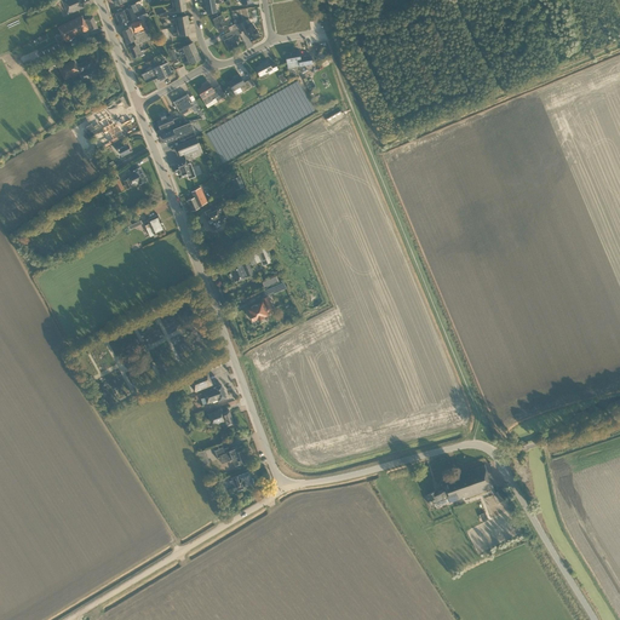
[(62,0),(67,11),(68,13),(84,7),(82,3),(87,0),(62,0)]
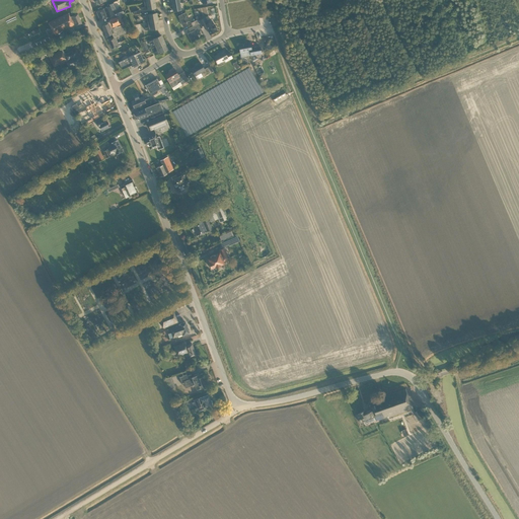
[(154,0),(144,2),(145,6),(141,7),(142,10),(155,7),(154,0)]
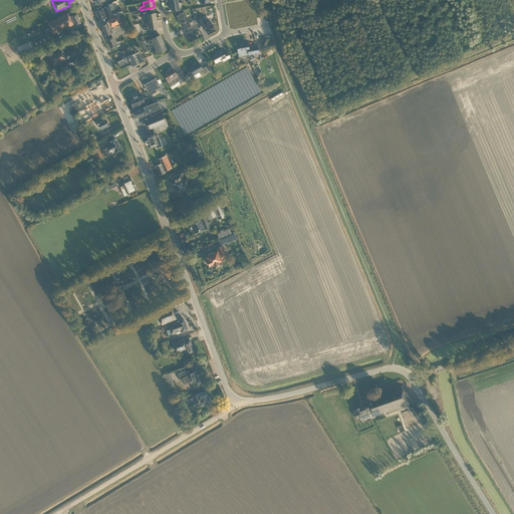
[(231,3),(234,22),(242,21),(239,2),(231,3)]
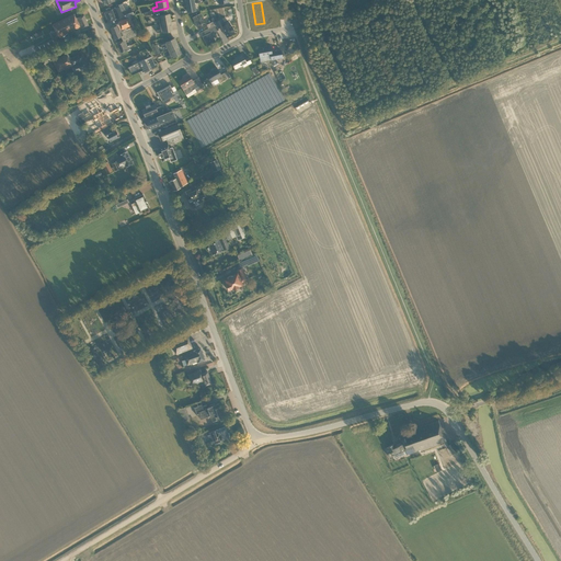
[(119,7),(104,12),(109,22),(115,20),(115,19),(123,15),(119,7)]
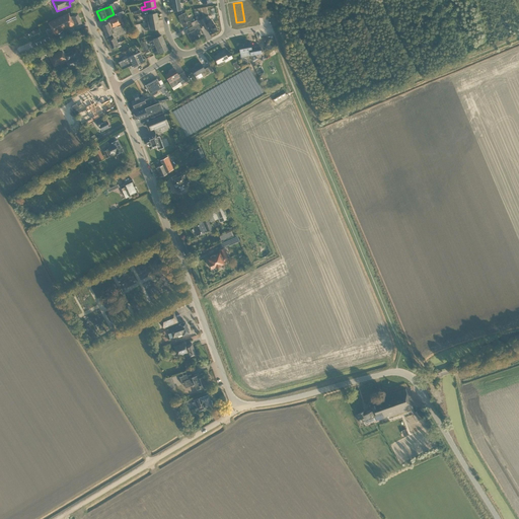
[(114,11),(117,17),(124,13),(122,7),(114,11)]
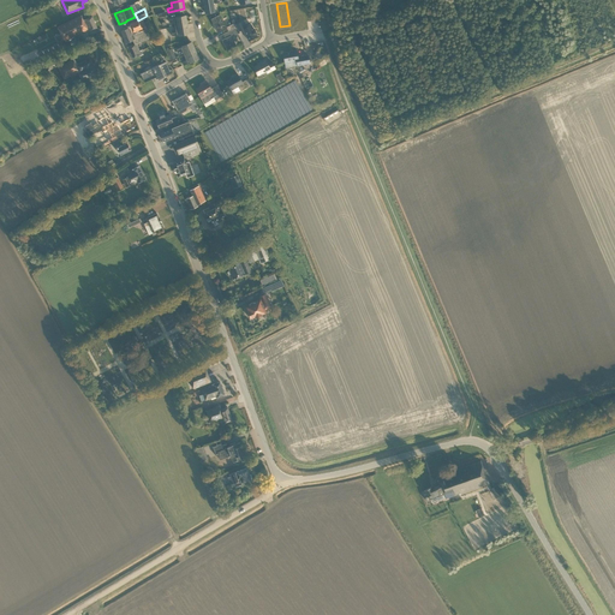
[(59,43),(63,41),(88,30),(88,31),(96,28),(93,17),(83,21),(81,15),(57,27),(60,34),(55,36),(59,43)]
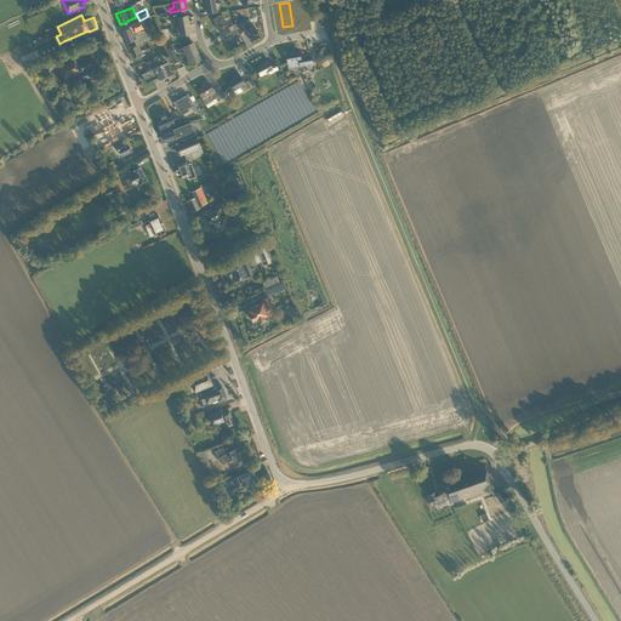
[(212,20),(220,33),(229,28),(222,15),(212,20)]
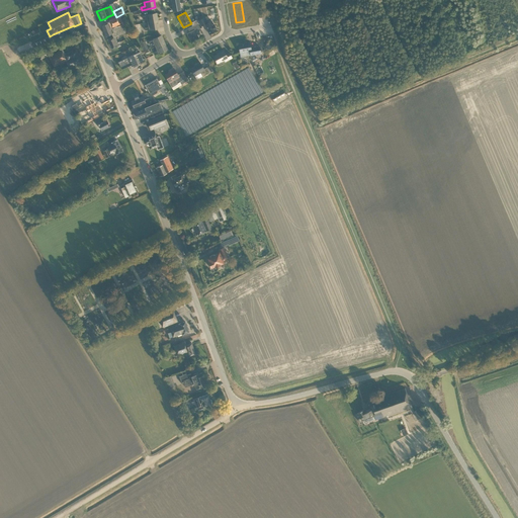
[(147,22),(158,20),(156,13),(143,16),(143,18),(147,18),(147,22)]
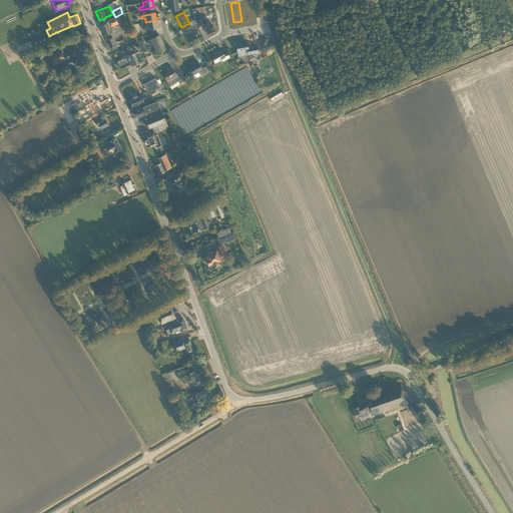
[(122,28),(120,24),(122,23),(118,15),(108,20),(109,22),(101,25),(105,36),(112,33),(113,36),(123,32),(122,28)]
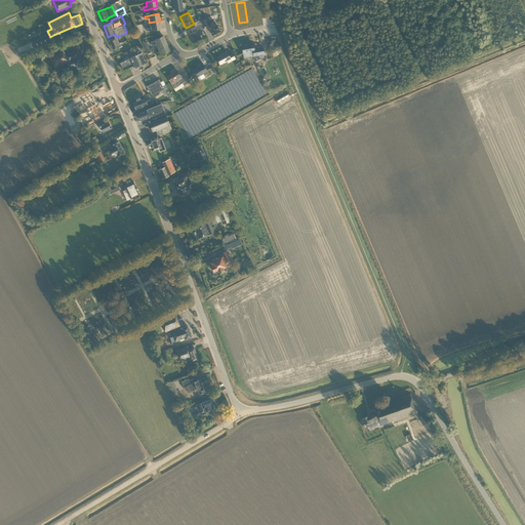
[(206,17),(201,21),(204,27),(207,25),(212,34),(219,31),(219,30),(219,29),(216,25),(214,21),(209,24),(206,17)]
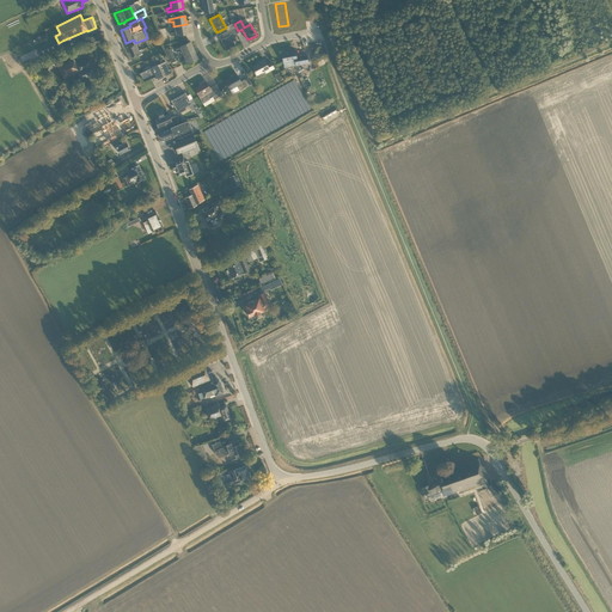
[(187,24),(173,26),(175,31),(171,32),(171,36),(188,32),(187,24)]
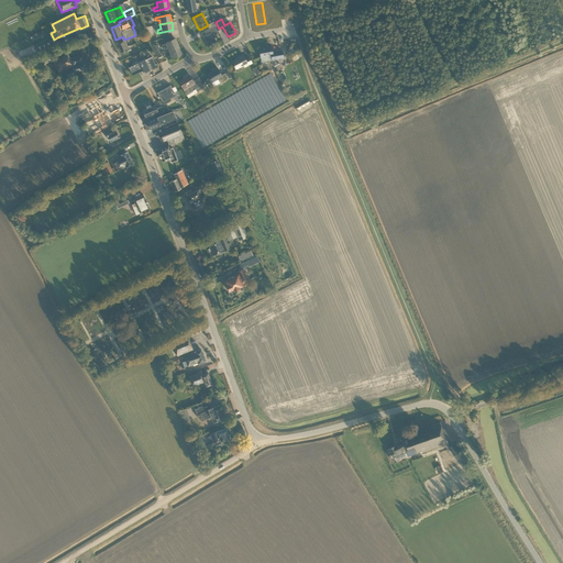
[(214,25),(209,28),(209,29),(203,31),(206,35),(202,36),(208,46),(216,42),(211,32),(214,31),(216,33),(218,32),(214,25)]
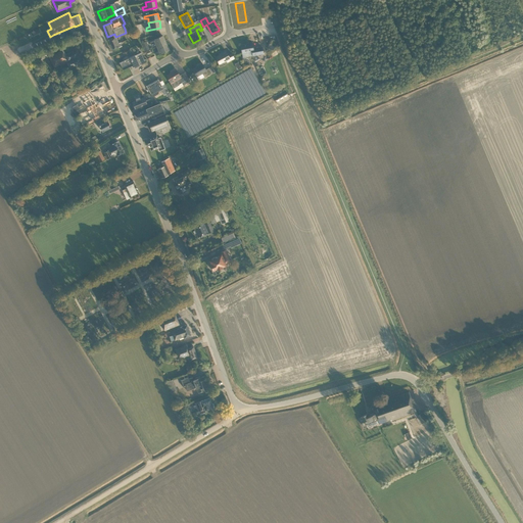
[(32,37),(41,32),(39,28),(30,33),(32,37)]
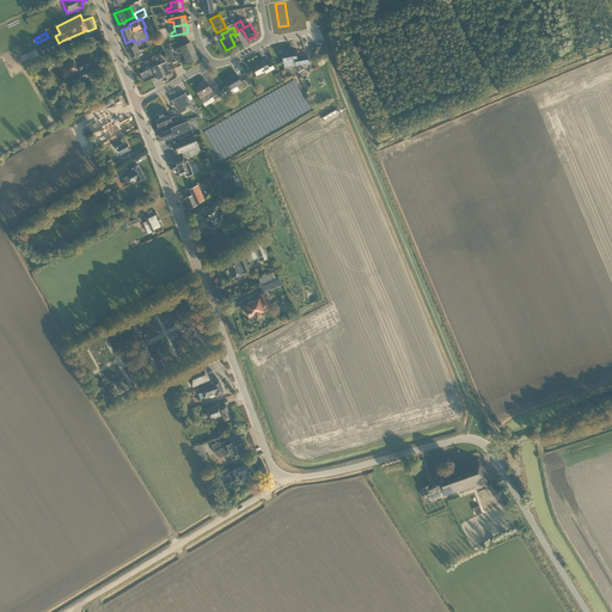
[(42,57),(65,47),(62,42),(40,51),(42,57)]
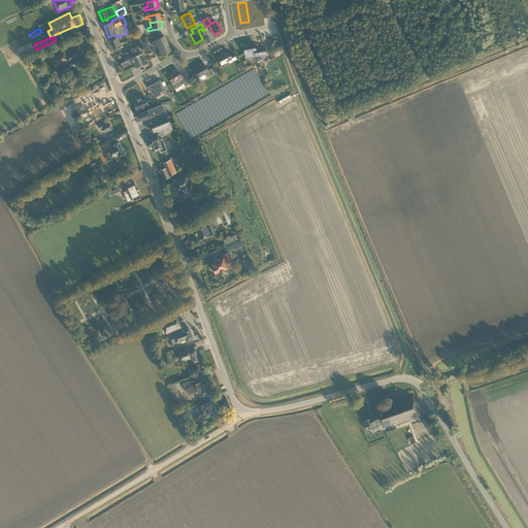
[(158,47),(167,43),(164,36),(152,42),(153,45),(156,43),(158,47)]
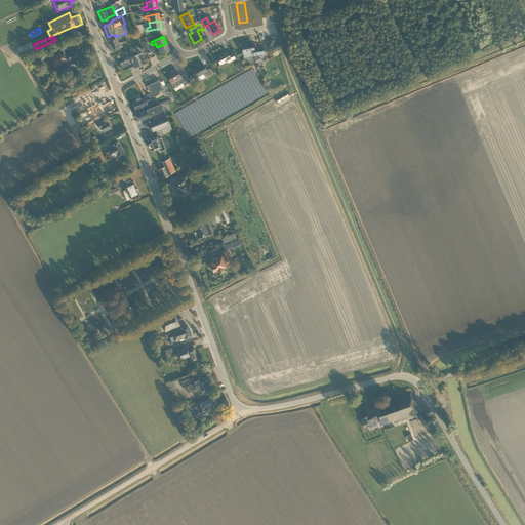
[(119,43),(117,37),(115,38),(114,38),(109,40),(113,49),(122,46),(120,42),(119,43)]
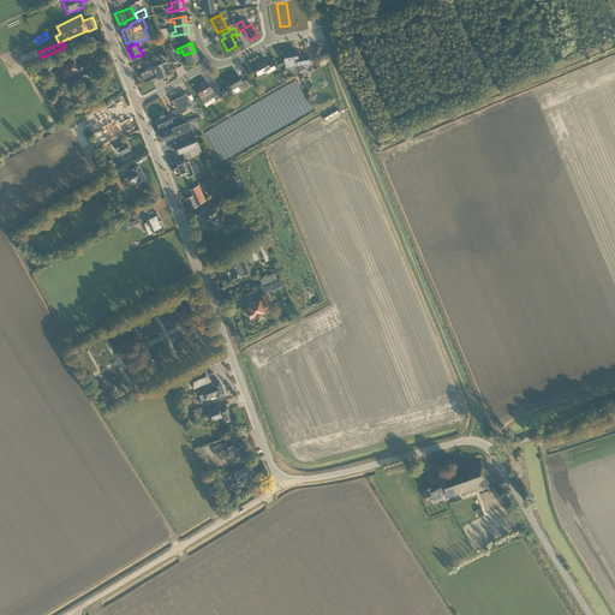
[(297,57),(296,49),(292,51),(282,53),(285,63),(297,60),(297,65),(309,63),(308,55),(297,57)]
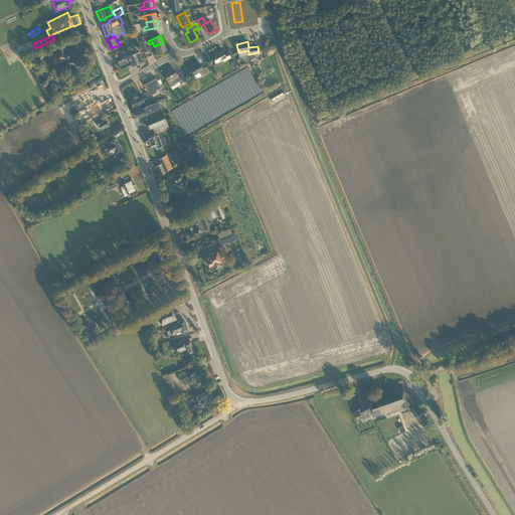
[(163,42),(154,46),(156,50),(152,51),(153,54),(166,48),(163,42)]
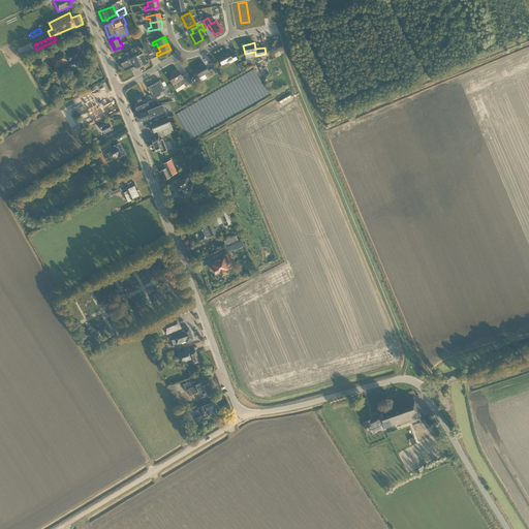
[(74,67),(75,69),(81,66),(80,64),(84,62),(76,50),(66,55),(63,50),(50,57),(55,68),(66,62),(70,69),(74,67)]
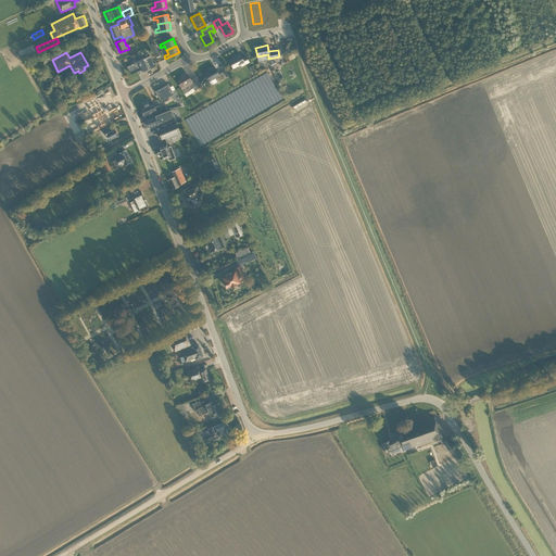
[(245,57),(242,59),(240,53),(235,57),(235,58),(228,61),(232,68),(240,64),(241,66),(249,62),(245,57)]
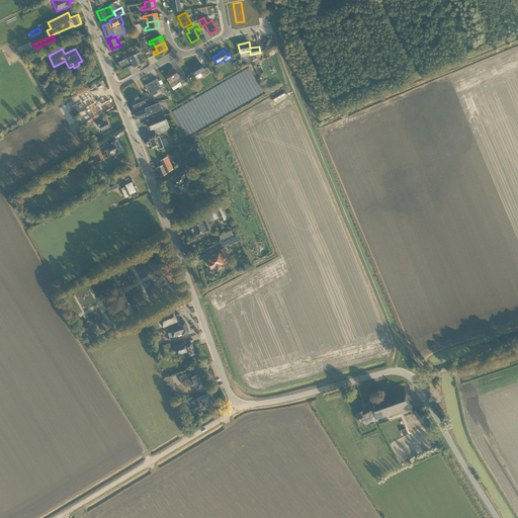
[(36,56),(38,60),(47,57),(44,51),(37,54),(38,55),(36,56)]
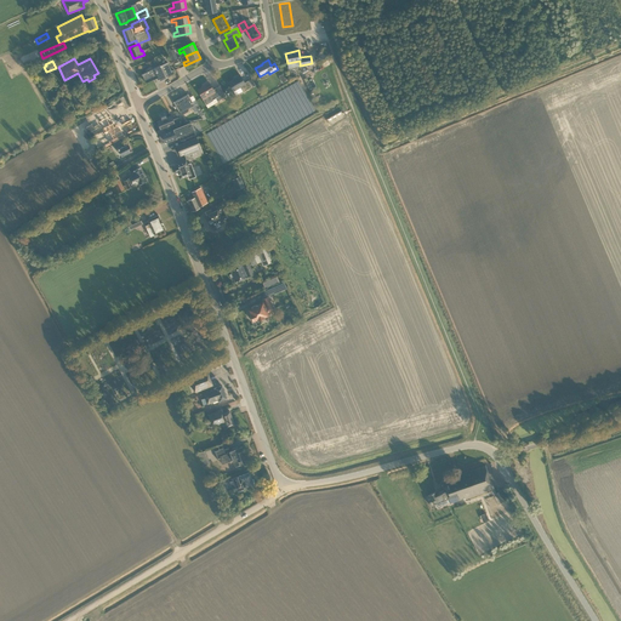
[(154,68),(142,74),(146,83),(158,77),(159,79),(167,75),(167,77),(175,73),(172,69),(171,70),(167,62),(160,66),(154,68)]
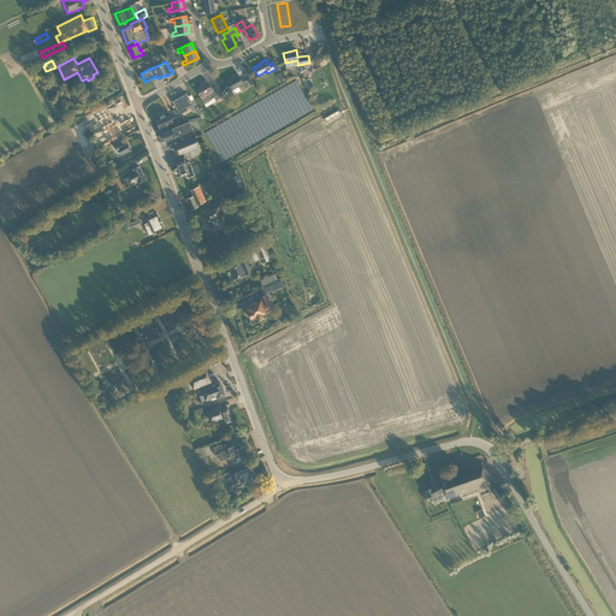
[(232,77),(234,77),(226,82),(231,90),(238,86),(241,90),(249,86),(246,81),(242,82),(237,73),(232,77)]
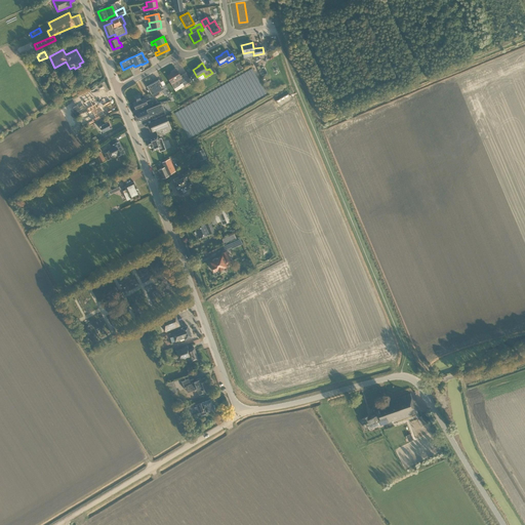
[(180,76),(176,70),(166,76),(174,88),(179,85),(179,84),(183,83),(184,85),(188,83),(183,74),(180,76)]
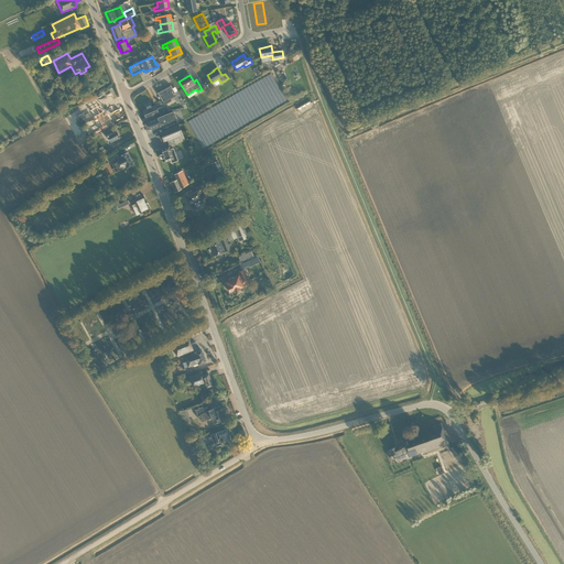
[(175,94),(170,85),(158,93),(164,105),(171,100),(172,98),(176,95),(180,101),(182,106),(182,105),(185,104),(179,93),(175,94)]
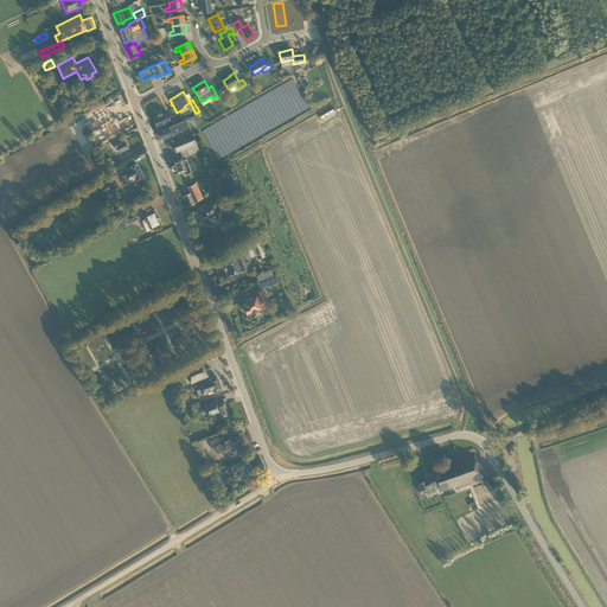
[(106,139),(121,131),(119,127),(120,126),(117,122),(116,122),(116,121),(113,123),(112,120),(108,113),(96,117),(101,126),(102,125),(103,128),(101,129),(106,139)]
